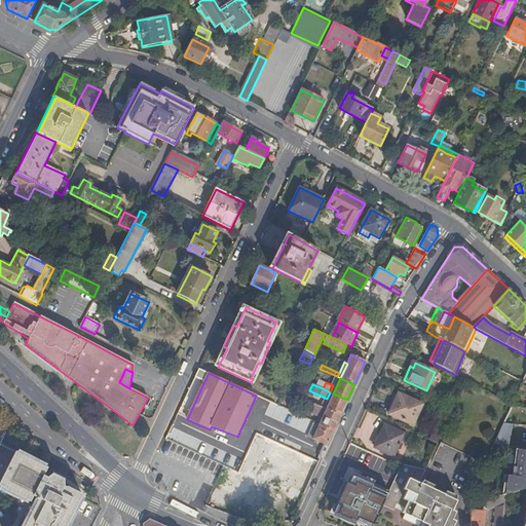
[(326,410),(340,416),(347,400),(333,393),(326,409),(326,410)]
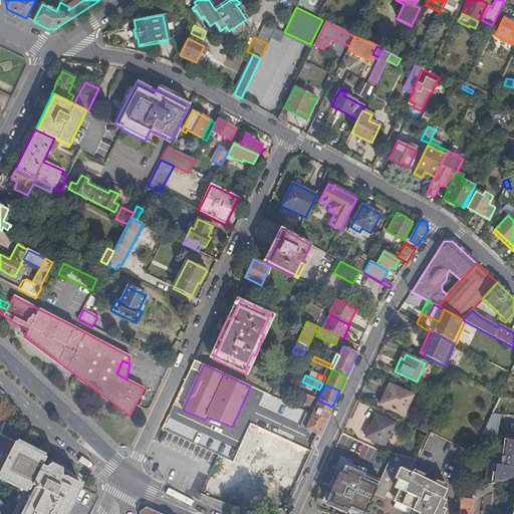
[(413,396),(390,384),(379,406),(403,416),(413,396)]
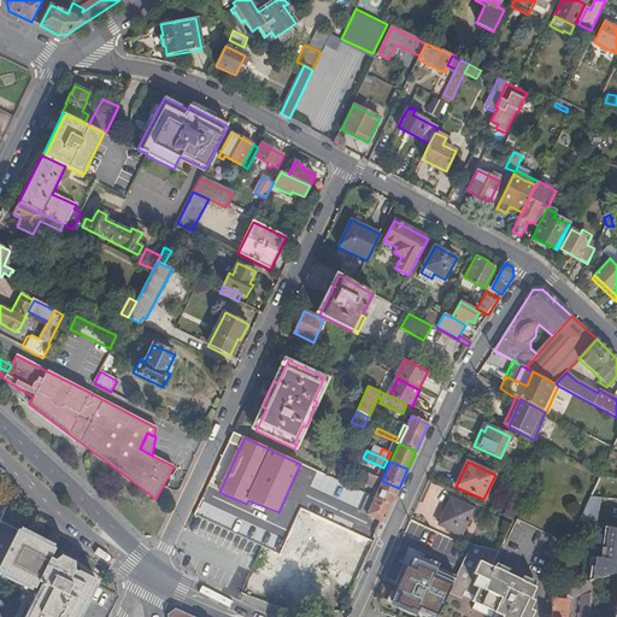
[(303,492),(356,517),(364,498),(312,474),(303,492)]
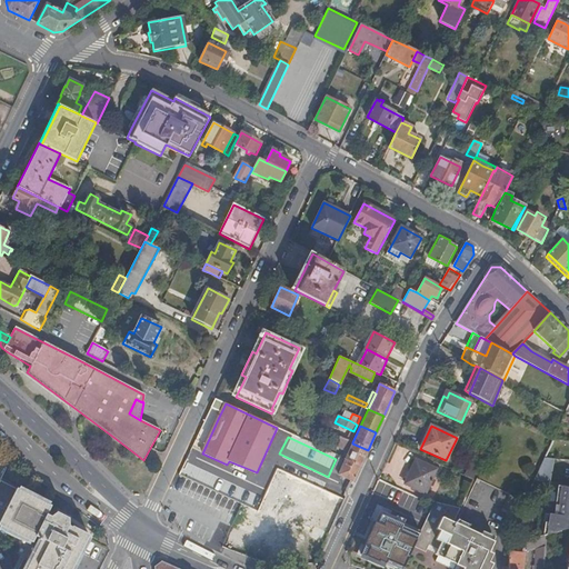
[(346,448),(349,441),(341,438),(338,445),(346,448)]
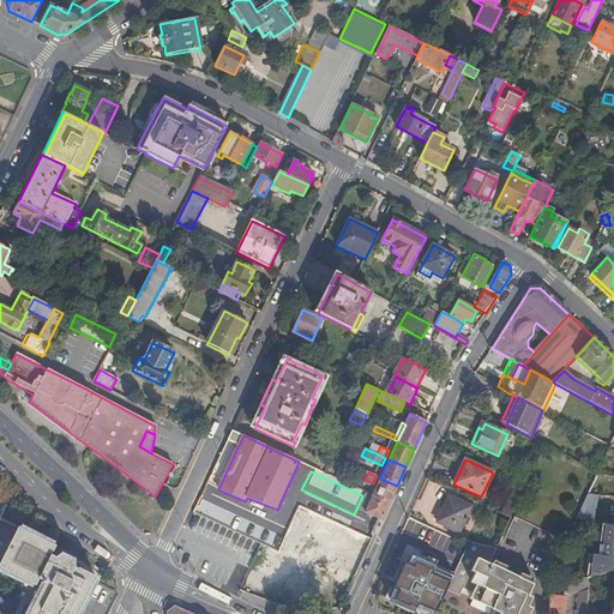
[(372,497),(389,504),(397,486),(380,479),(372,497)]
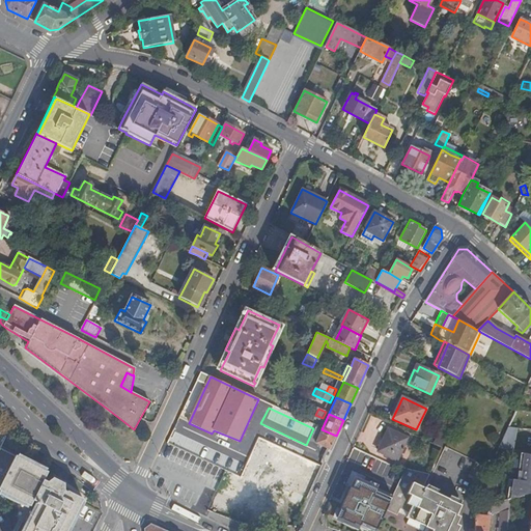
[(310,441),(315,444),(322,429),(316,426),(310,441)]
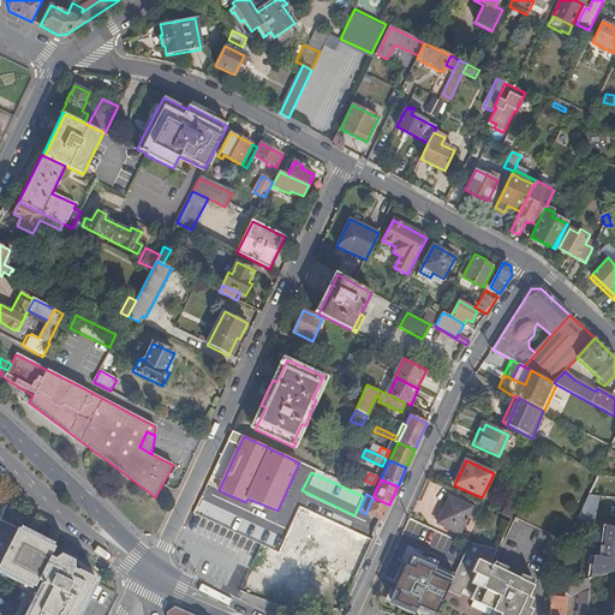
[(599,497),(589,495),(578,519),(595,521),(599,497)]
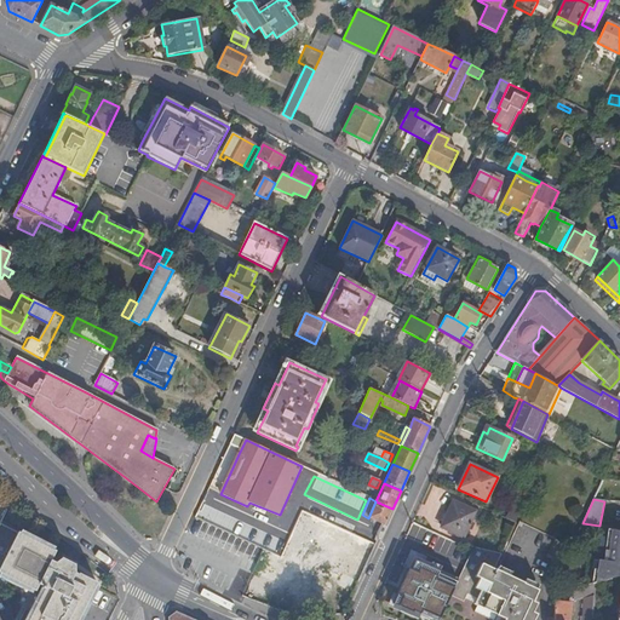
[(368,518),(383,524),(385,526),(392,509),(375,501),(368,518)]
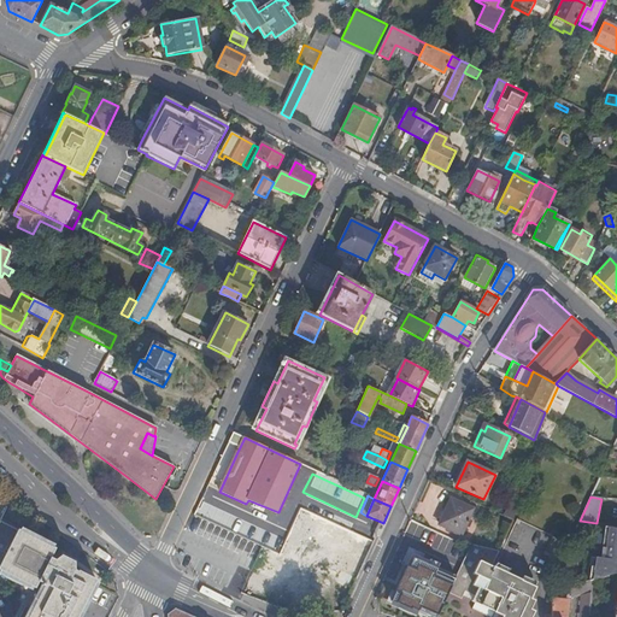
[(451,499),(440,524),(462,535),(472,509),(451,499)]
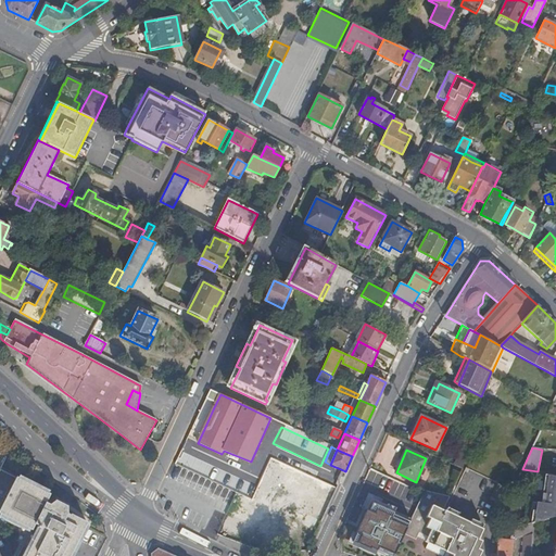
[(460,456),(456,466),(463,469),(464,466),(467,459),(460,456)]
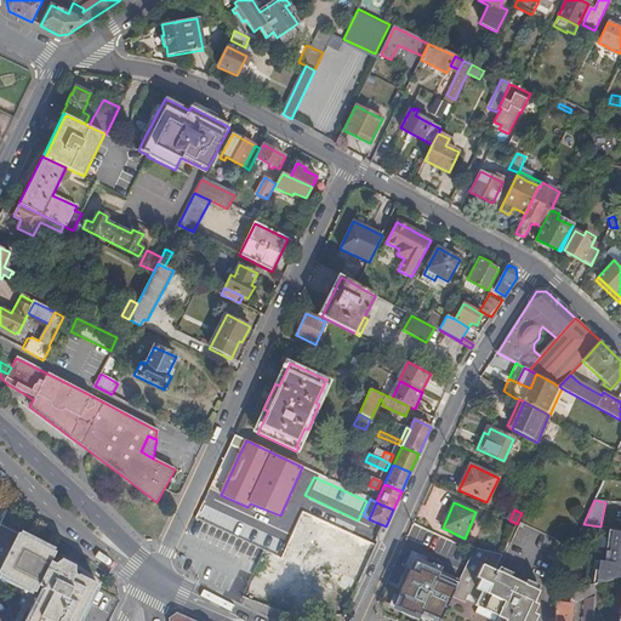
[(17,534),(20,530),(3,522),(0,525),(17,534)]
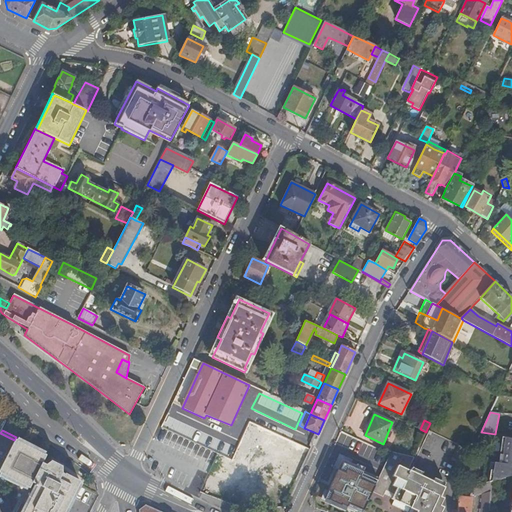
[(0,433),(0,468),(2,464),(14,440),(0,433)]
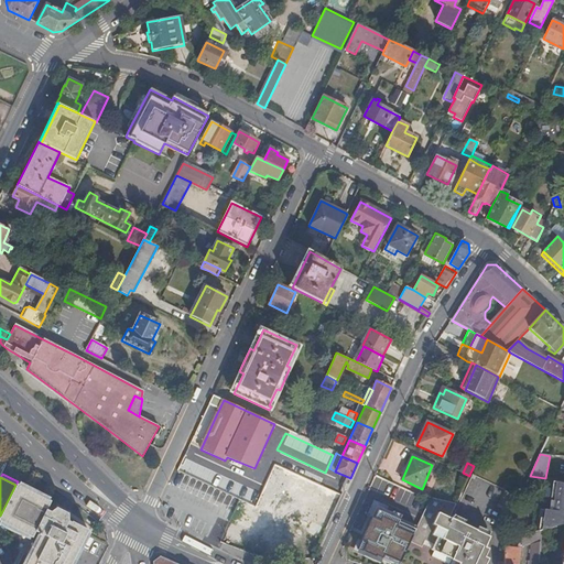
[(50,497),(18,481),(15,485),(49,500),(50,497)]
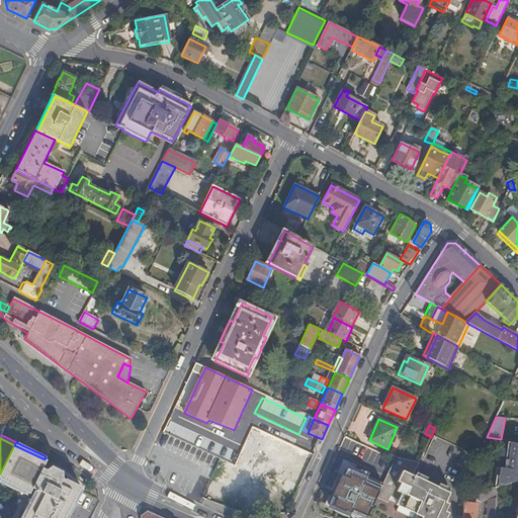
[(517,443),(512,442),(508,469),(495,467),(491,490),(497,489),(517,481),(517,443)]
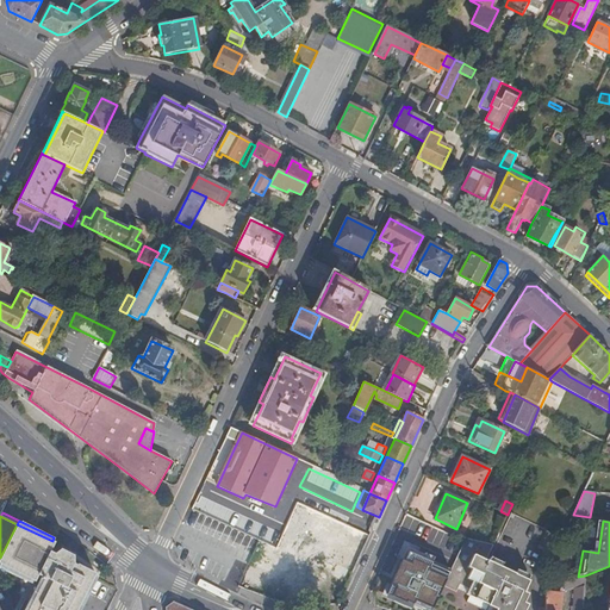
[(78,609),(95,574),(97,573),(78,564),(78,565),(74,564),(74,555),(61,549),(55,554),(49,552),(55,542),(53,541),(17,524),(2,553),(0,558),(0,568),(31,584),(32,585),(31,587),(35,589),(37,591),(27,609),(78,609)]
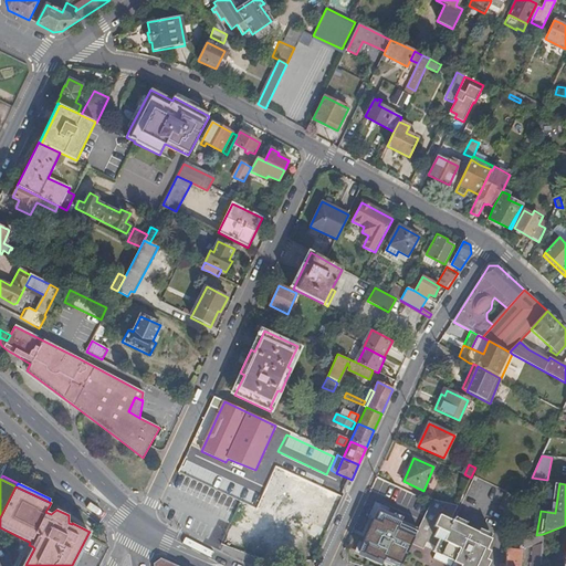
[(458,505),(433,500),(419,530),(415,540),(426,545),(428,542),(436,546),(439,547),(437,552),(463,564),(461,565),(488,565),(491,562),(486,559),(491,552),(488,549),(492,540),(491,538),(479,533),(465,527),(454,522),(451,521),(458,505)]
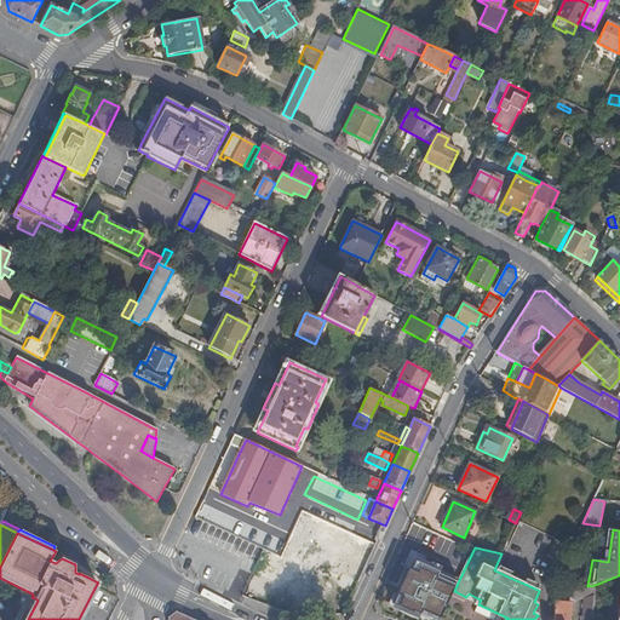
[(62,558),(75,564),(76,561),(64,555),(62,558)]
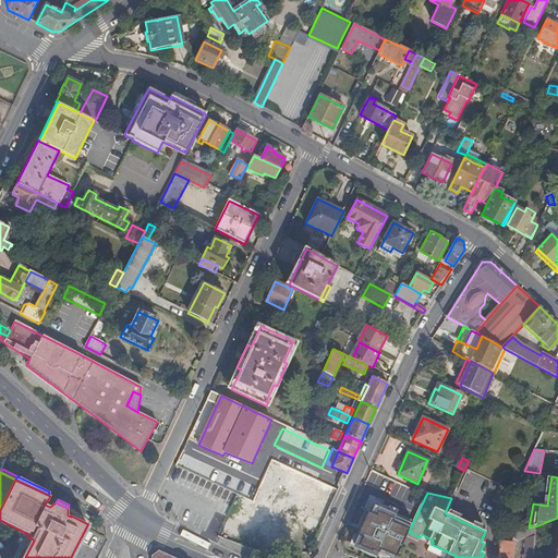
[(409,532),(413,522),(392,513),(393,512),(373,501),(353,544),(371,553),(372,550),(390,557),(395,557),(396,555),(397,556),(404,541),(407,535),(409,532)]
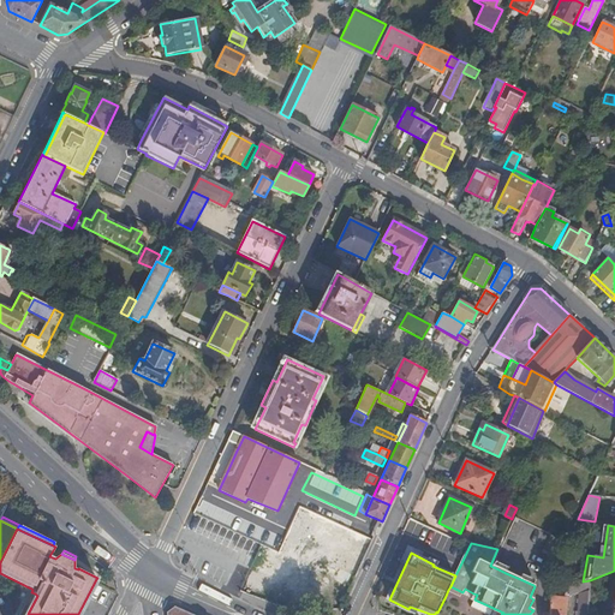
[(495,562),(494,567),(506,573),(508,568),(495,562)]
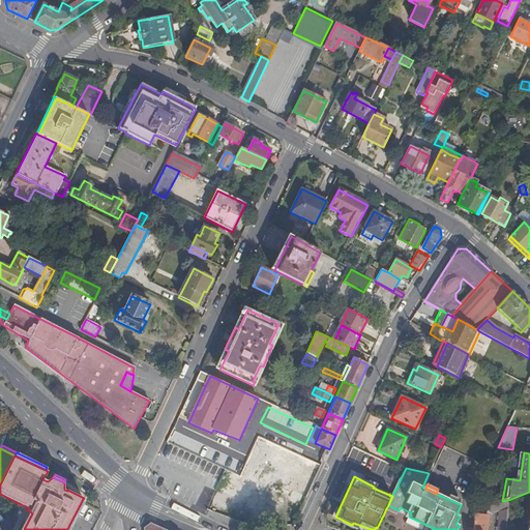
[(0,494),(0,498),(25,510),(27,507),(0,494)]
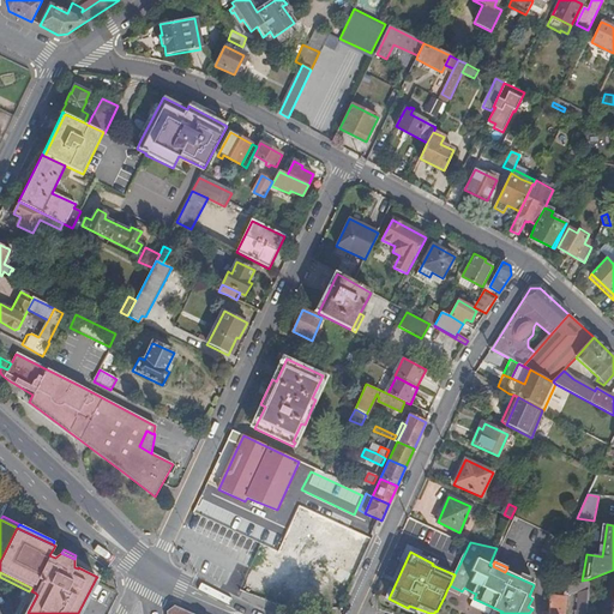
[(519,578),(533,584),(535,579),(522,573),(519,578)]
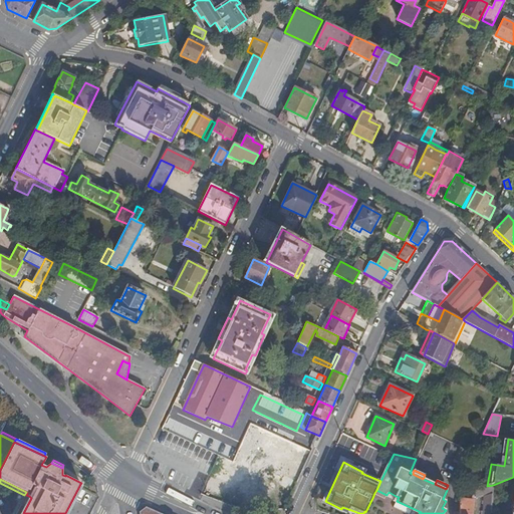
[(65,513),(68,513),(83,485),(80,484),(65,513)]
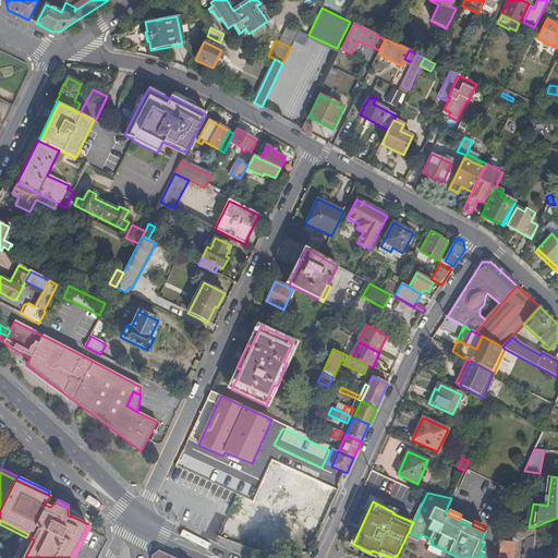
[(533,557),(533,553),(535,526),(529,528),(514,533),(517,541),(525,537),(523,557),(511,557),(513,543),(498,542),(498,557),(533,557)]
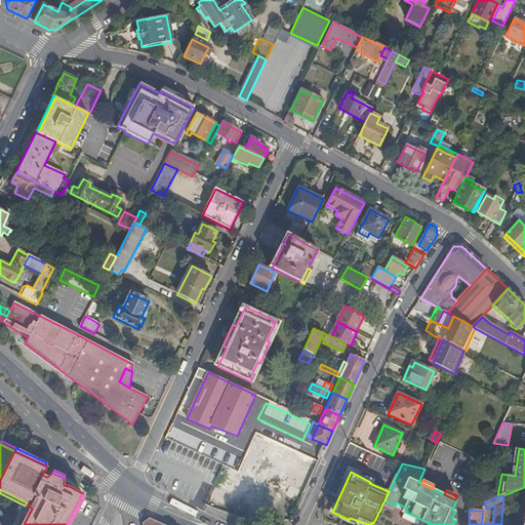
[(395,506),(385,500),(382,503),(394,509),(395,506)]
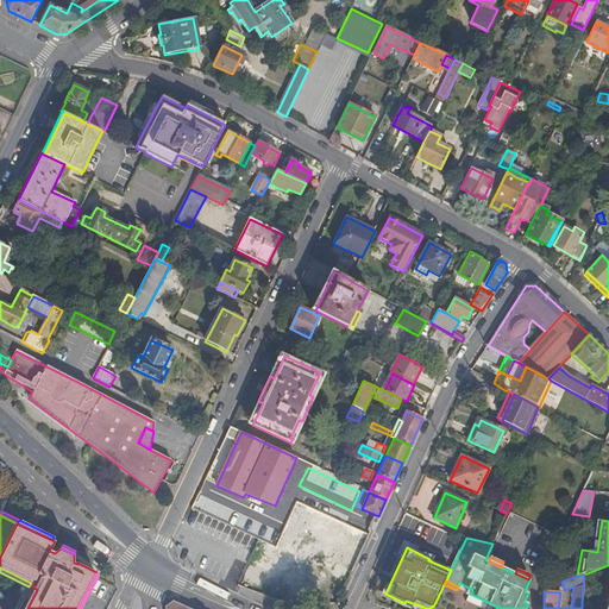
[(27,608),(37,590),(35,588),(23,608),(27,608)]
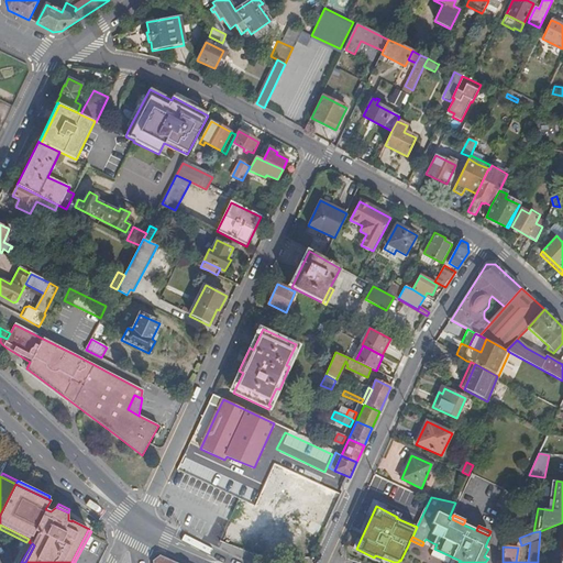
[(432,554),(450,562),(459,562),(461,561),(434,549),(432,554)]
